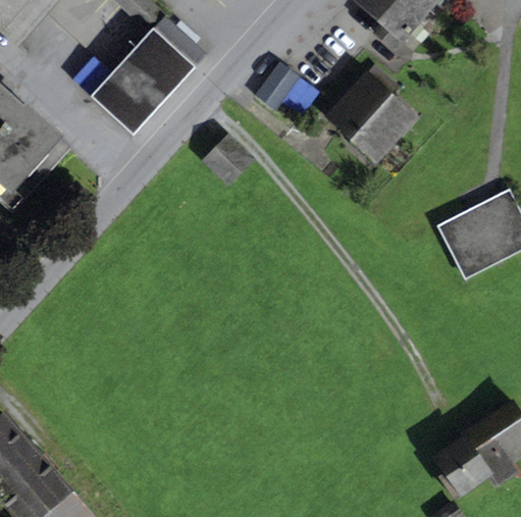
[(134,132),(207,51),(150,0),(125,0),(154,26),(92,93),(134,132)]
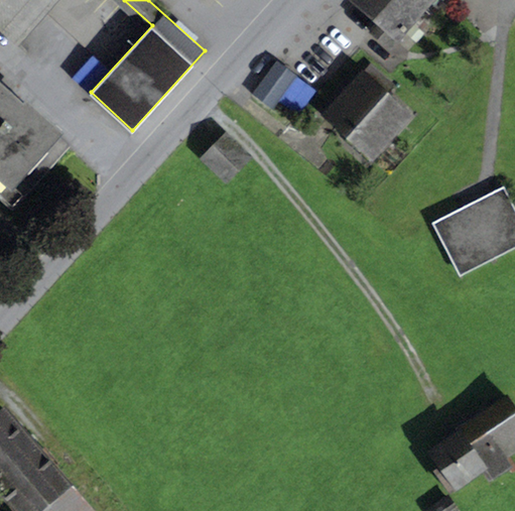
[(356,0),(380,21),(397,36),(429,0),(356,0)]
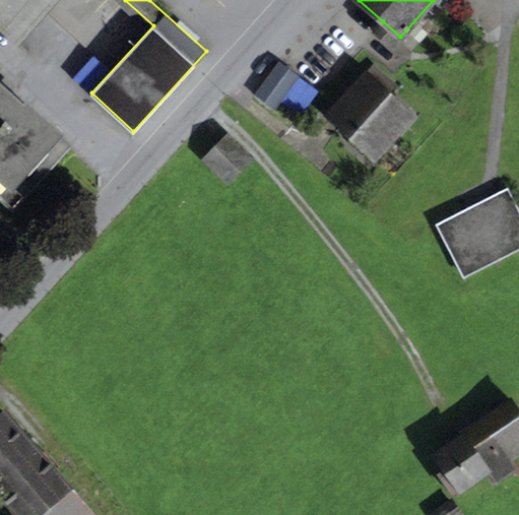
[(394,44),(400,37),(383,21),(377,28),(394,44)]
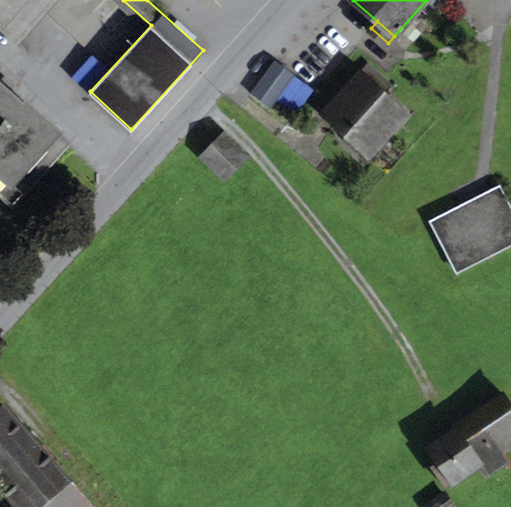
[(275,58),(251,90),(271,104),(294,72),(275,58)]
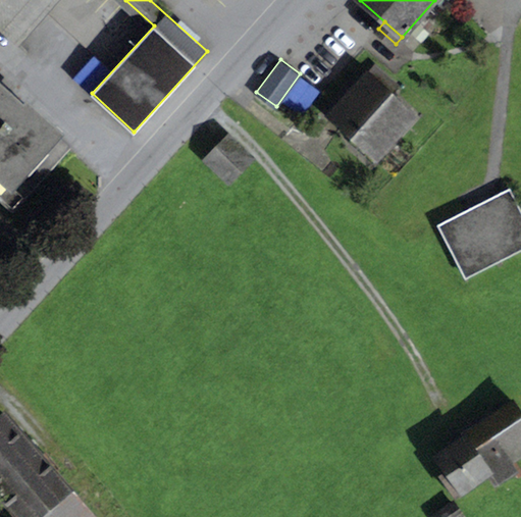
[(355,134),(377,154),(413,114),(388,92),(384,88),(394,78),(376,62),(331,112),(355,134)]
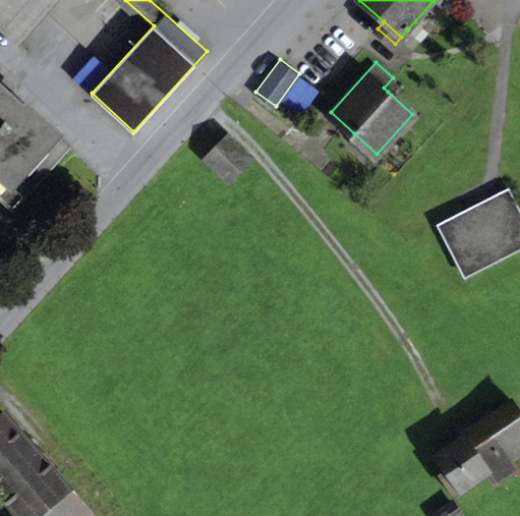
[(384,88),(388,92),(397,81),(393,77),(384,88)]
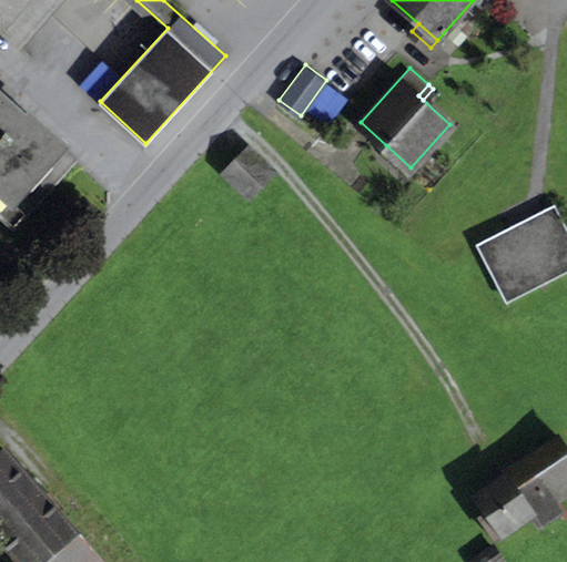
[(0,212),(13,225),(76,156),(30,114),(26,119),(0,94),(0,212)]
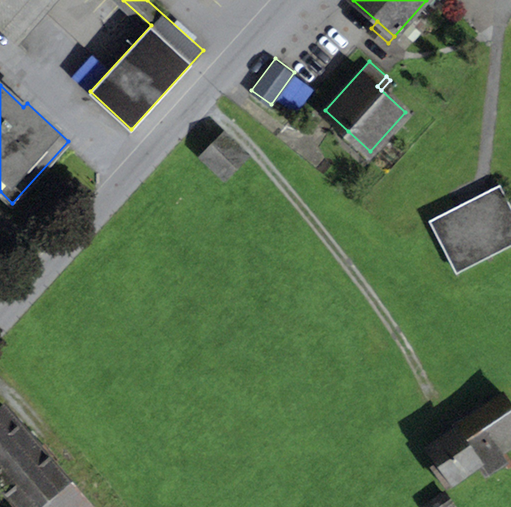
[(364,158),(370,151),(348,131),(342,138),(364,158)]
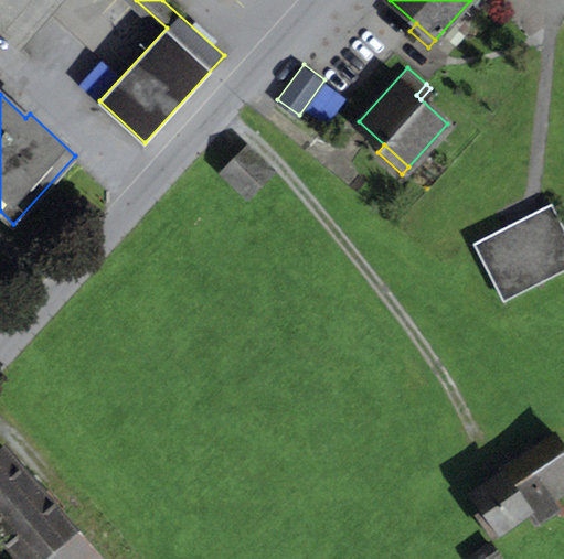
[(249,146),(225,170),(248,192),(273,168),(249,146)]
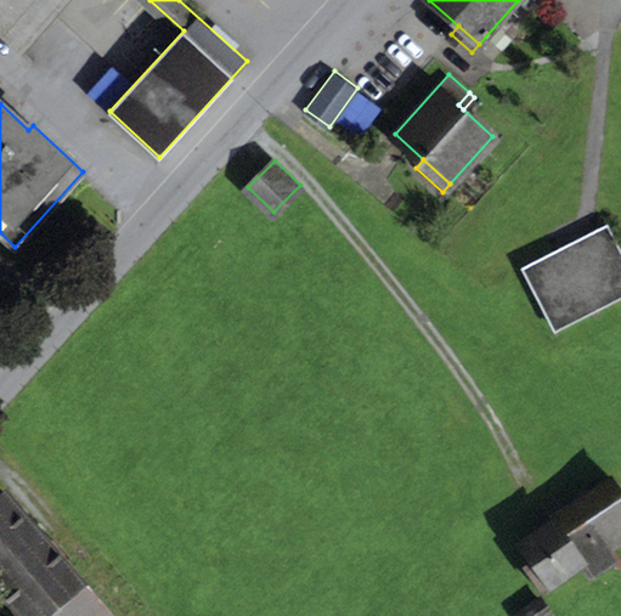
[(557,325),(620,292),(620,249),(608,224),(526,265),(557,325)]
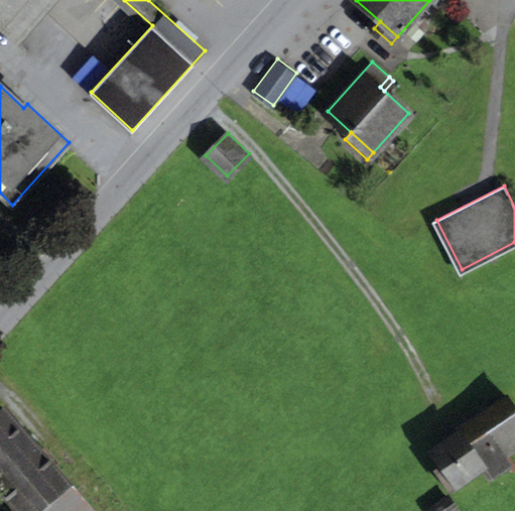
[(514,402),(510,396),(461,429),(486,467),(491,475),(509,462),(504,454),(514,445),(514,402)]
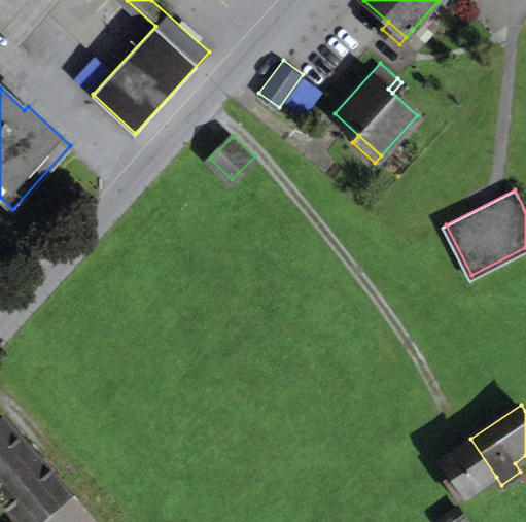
[(0,496),(22,521),(96,521),(5,416),(0,420),(0,496)]
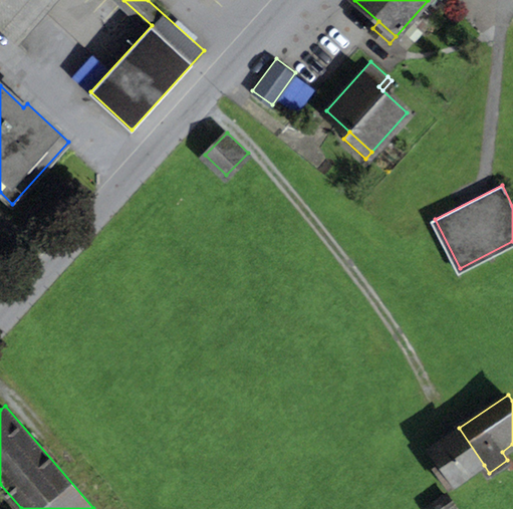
[(456,481),(457,483),(484,465),(459,428),(432,446),(445,466),(438,471),(449,486),(456,481)]
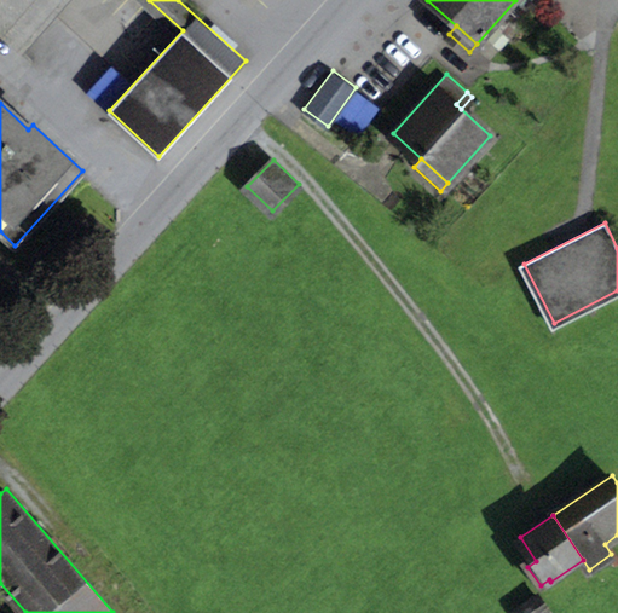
[(517,607),(520,612),(543,612),(549,609),(537,593),(517,607)]
